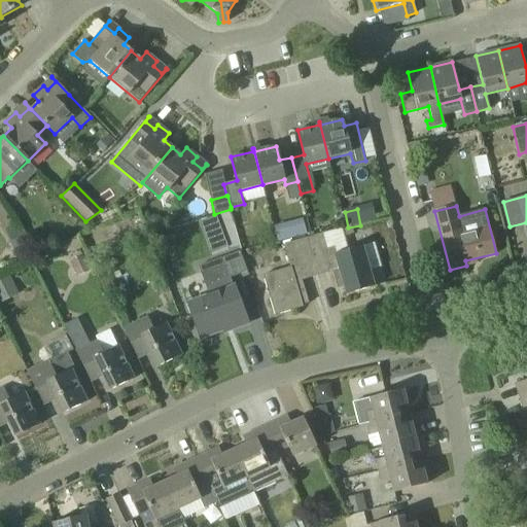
[(306,238),(317,276),(332,271),(336,281),(342,279),(346,294),(374,286),(362,246),(347,251),(341,227),(306,238)]
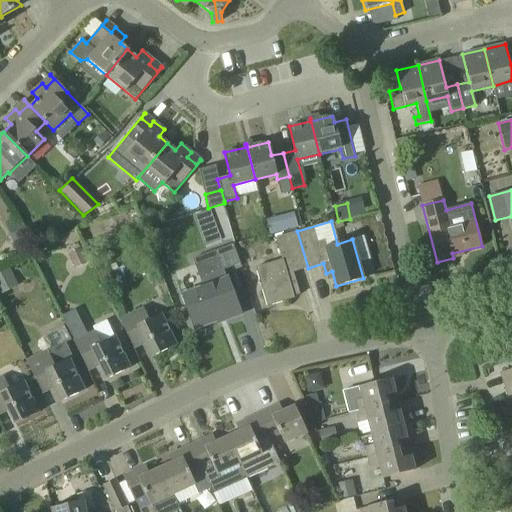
[(19,229),(8,234),(18,255),(29,250),(19,229)]
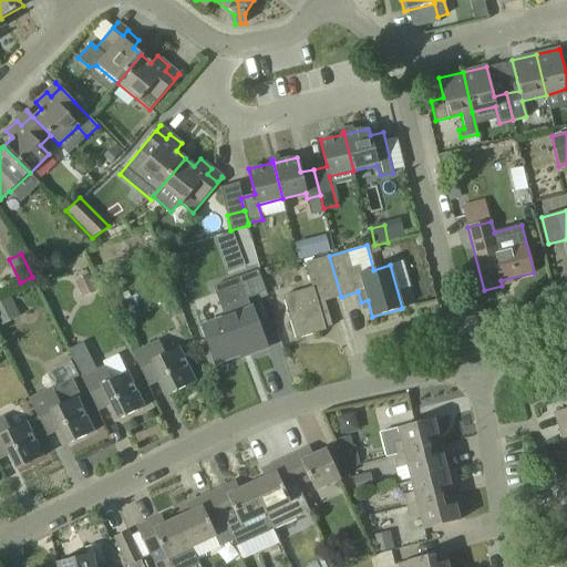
[(305,264),(310,280),(312,288),(284,296),(296,339),(326,330),(321,315),(328,312),(325,301),(341,297),(329,256),(305,264)]
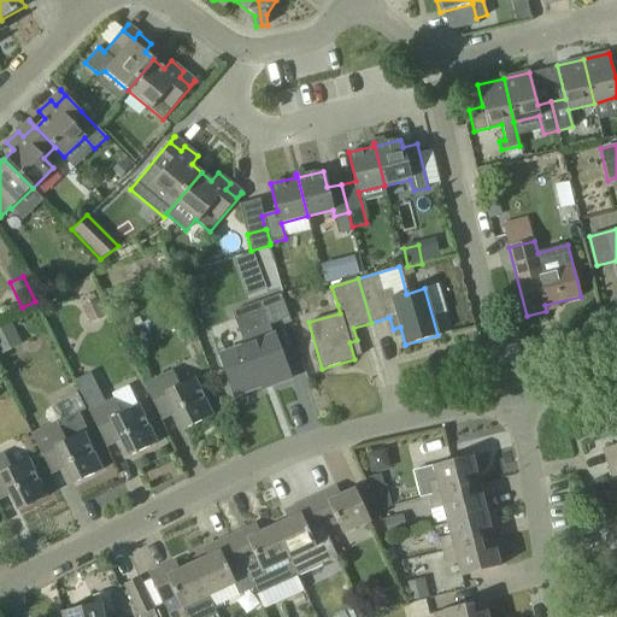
[(231,311),(235,319),(245,346),(219,356),(235,395),(264,385),(263,382),(270,380),(272,385),(291,378),(274,335),(272,335),(269,325),(289,317),(280,293),(231,311)]
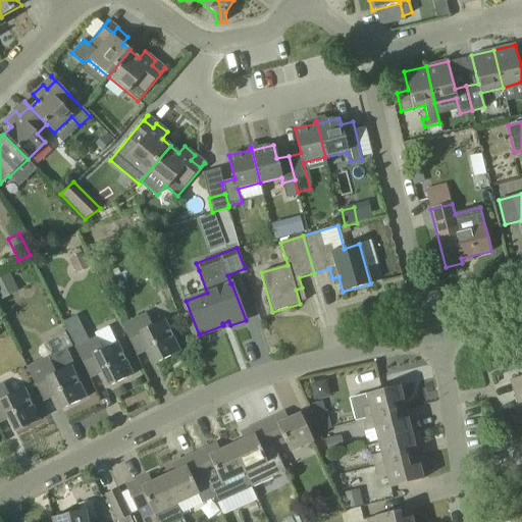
[(146,314),(122,326),(137,357),(149,351),(155,364),(179,352),(164,320),(152,326),(146,314)]
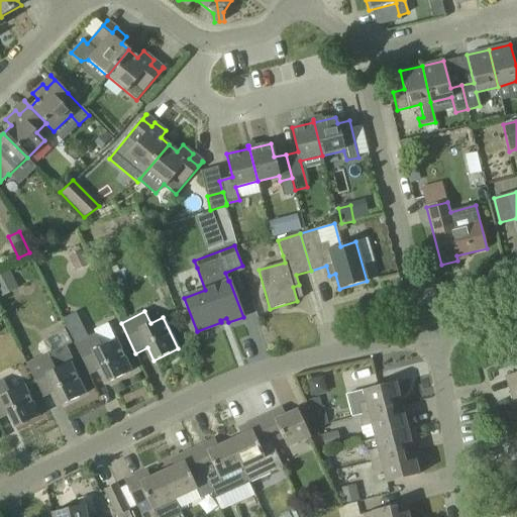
[(94,331),(96,335),(74,345),(88,375),(100,369),(107,383),(131,372),(116,340),(108,324),(94,331)]
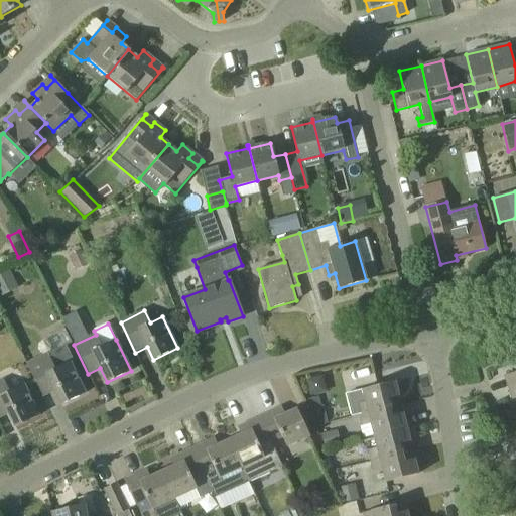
[(66,345),(47,353),(26,364),(42,397),(54,391),(60,405),(85,393),(70,362),(74,361),(66,345)]
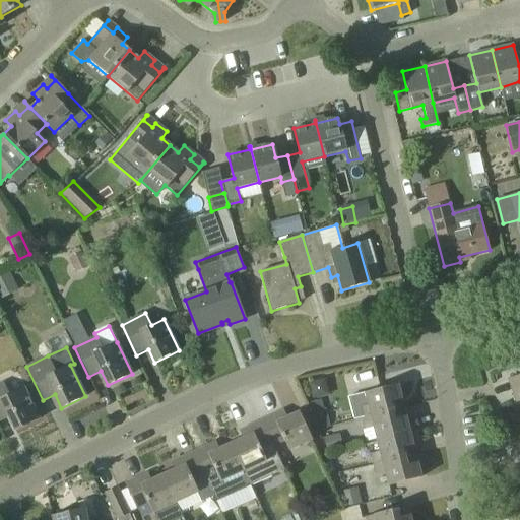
[(519,374),(508,379),(516,402),(519,401),(519,374)]
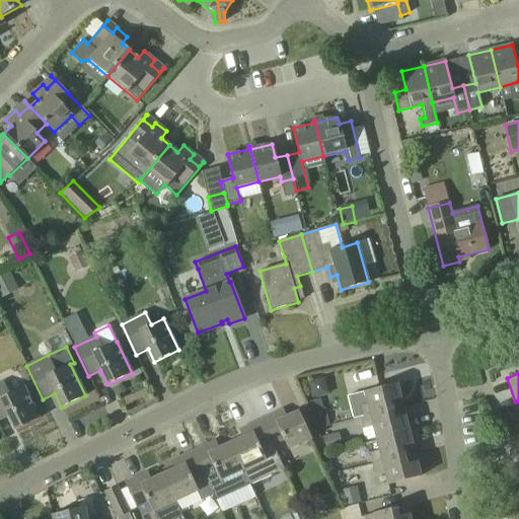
[(0,383),(0,421),(9,418),(15,430),(40,418),(23,386),(9,393),(3,382),(0,383)]
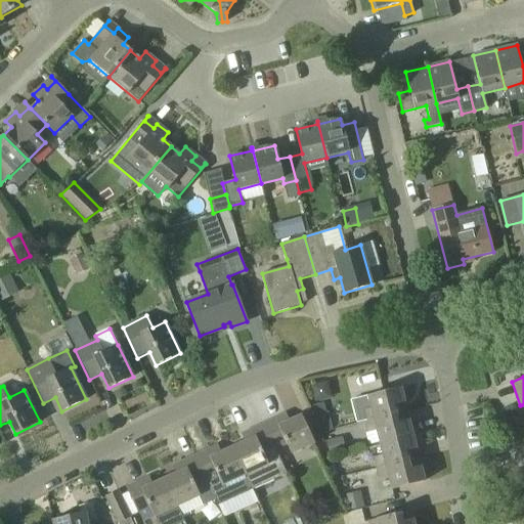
[(362,410),(364,421),(364,422),(405,410),(403,402),(404,402),(400,387),(367,395),(370,408),(362,410)]
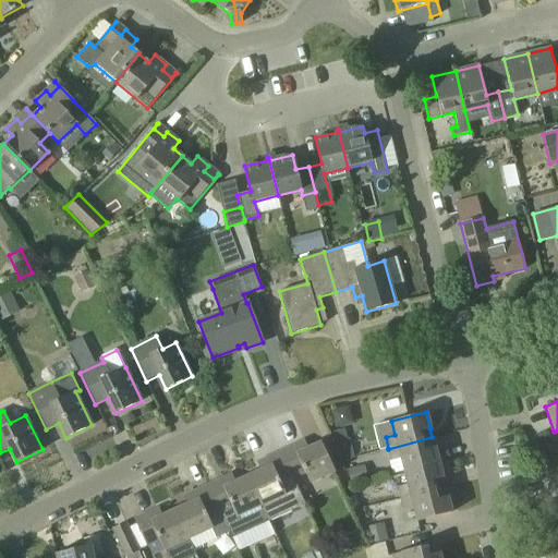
[(432,437),(388,449),(391,461),(401,458),(404,471),(439,462),(435,447),(432,437)]
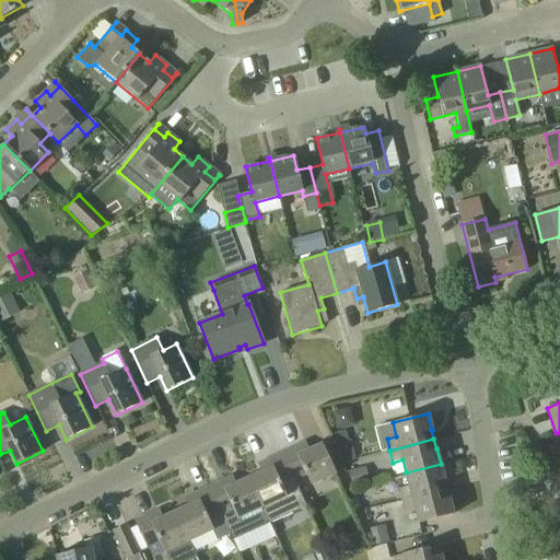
[(352,457),(348,441),(334,444),(338,462),(352,457)]
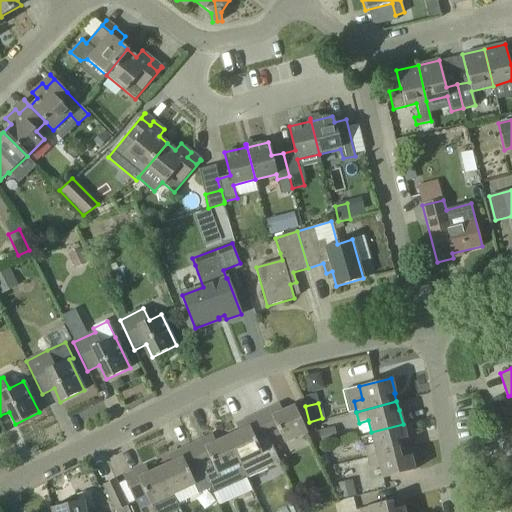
[(279,404),(257,414),(269,439),(280,434),(285,444),(307,433),(295,406),(283,411),(279,404)]
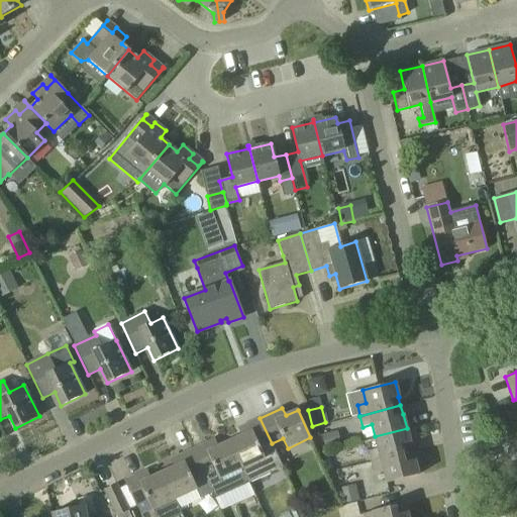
[(276,453),(272,443),(260,418),(237,428),(241,435),(230,441),(249,483),(283,468),(276,453)]
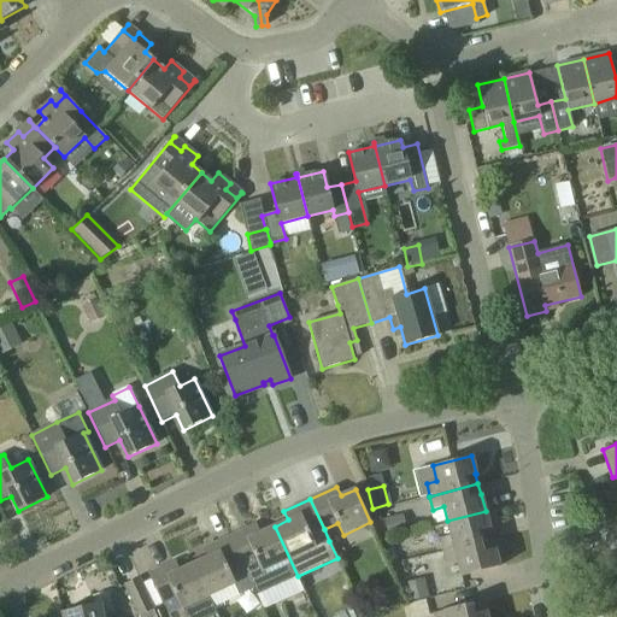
[(440,539),(444,552),(492,539),(489,529),(486,511),(447,521),(451,535),(440,539)]
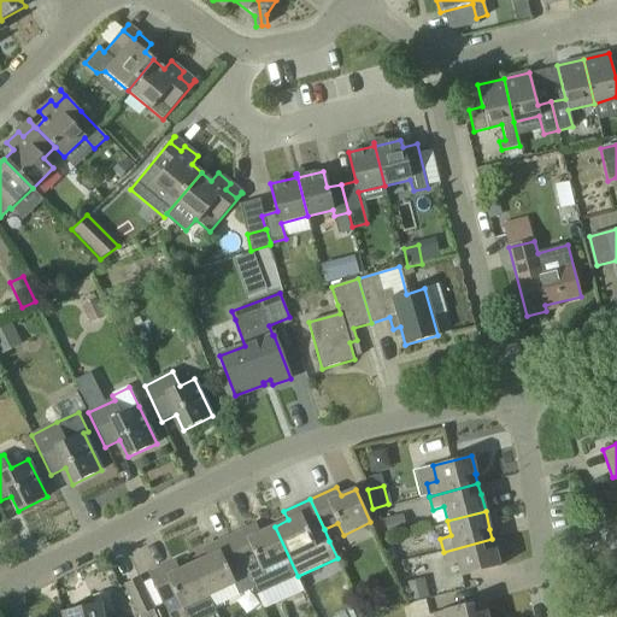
[(256,524),(229,536),(253,589),(254,589),(257,595),(298,576),(275,527),(260,533),(256,524)]
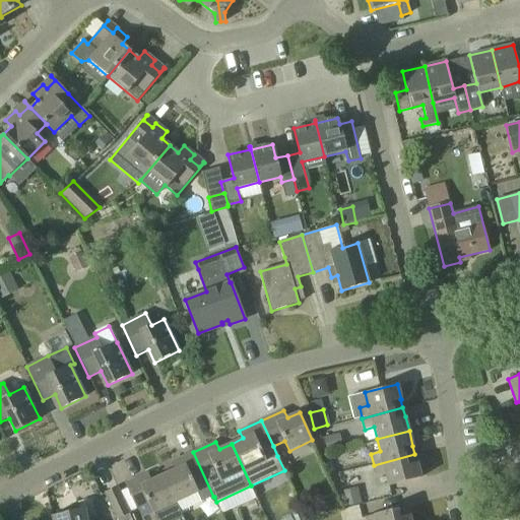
[(175,469),(163,475),(176,503),(197,493),(201,502),(213,497),(193,452),(171,462),(175,469)]
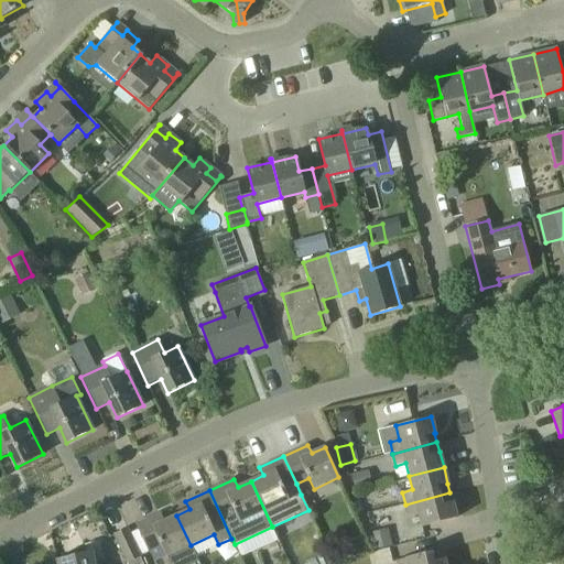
[(449,492),(405,505),(409,518),(418,514),(421,528),(456,518),(453,501),(452,502),(449,492)]
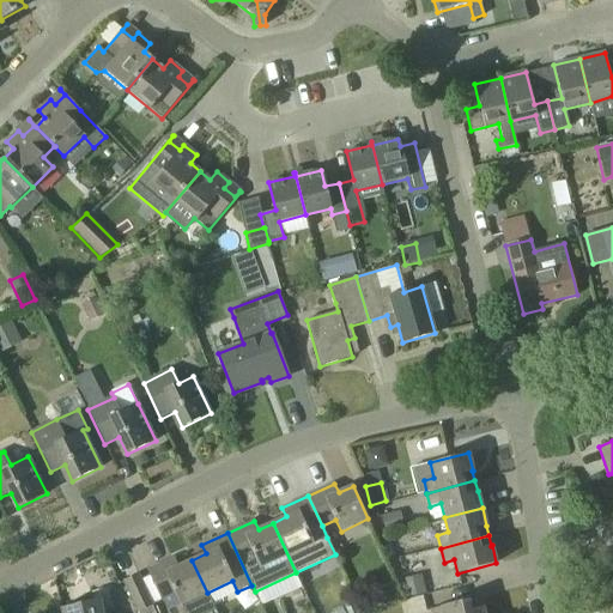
[(207,593),(192,560),(178,566),(174,558),(147,570),(161,600),(176,593),(182,605),(186,612),(208,612),(216,611),(207,593)]
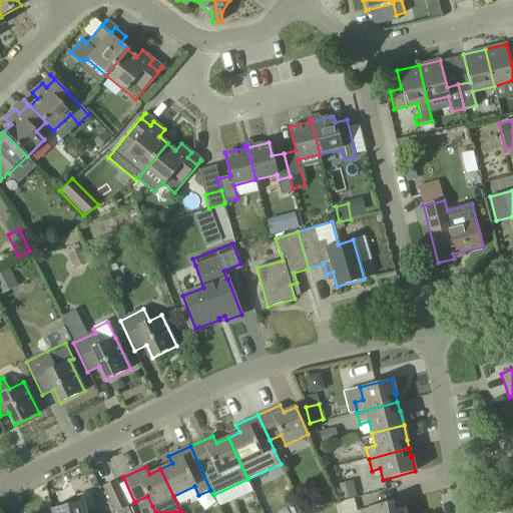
[(127,506),(115,480),(103,486),(115,511),(127,506)]
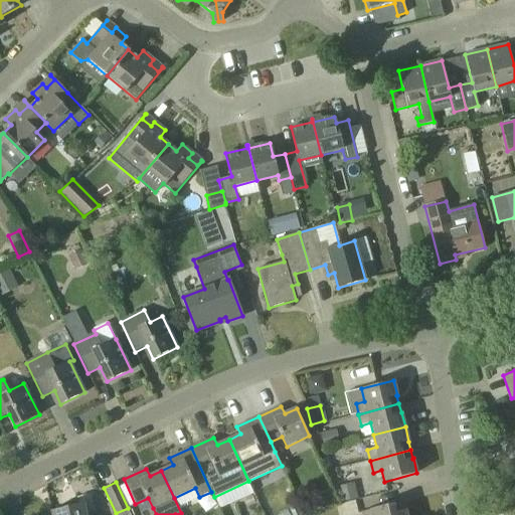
[(354,482),(337,486),(341,502),(357,498),(355,488),(354,482)]
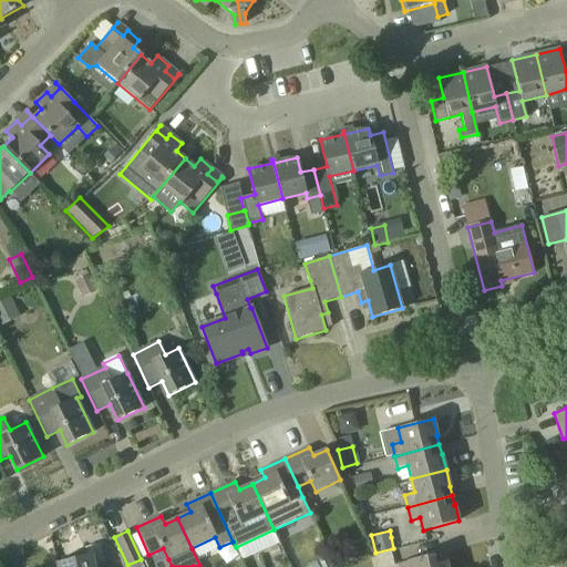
[(362,538),(347,546),(353,562),(370,555),(362,538)]
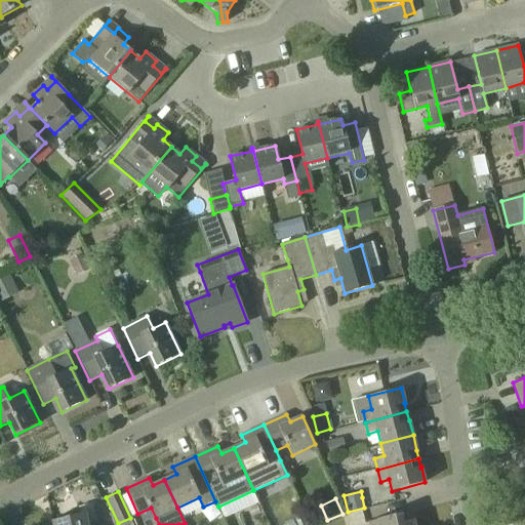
[(414,524),(413,520),(411,511),(369,522),(370,524),(414,524)]
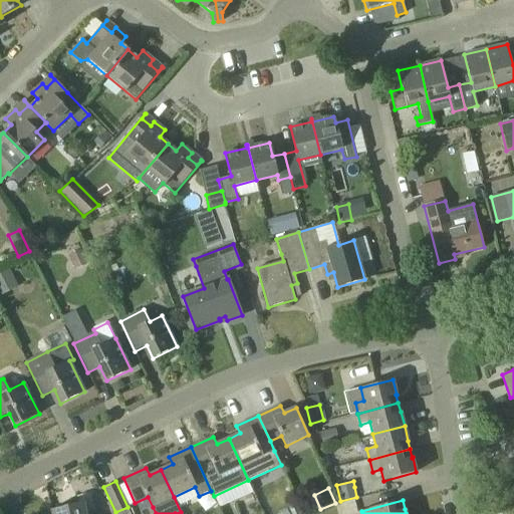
[(86,513),(83,502),(51,510),(51,513),(95,513),(89,513),(86,513)]
